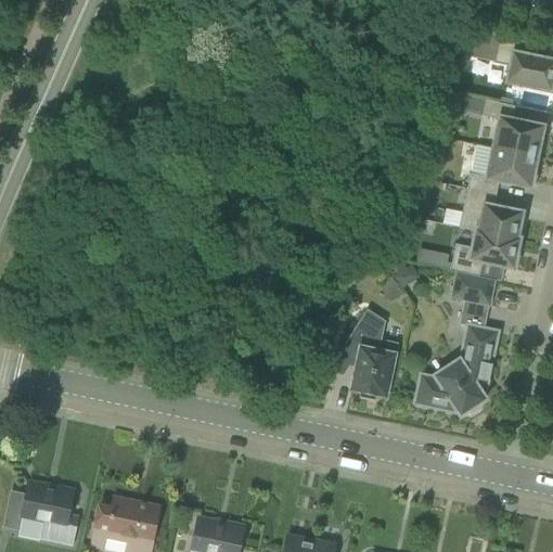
[(474,29),(468,51),(496,56),(494,61),(511,64),(508,81),(551,91),(552,87),(552,60),(540,58),(543,43),(529,40),(500,35),(474,29)]
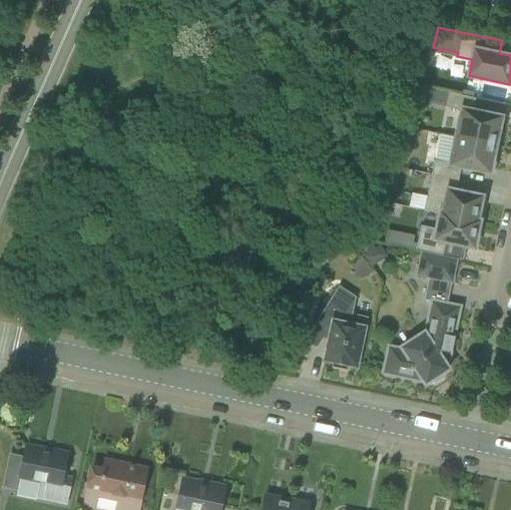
[(462,109),(456,136),(499,145),(501,132),(500,130),(503,116),(473,110),(476,97),(475,97),(463,94),(450,91),(447,106),(462,109)]
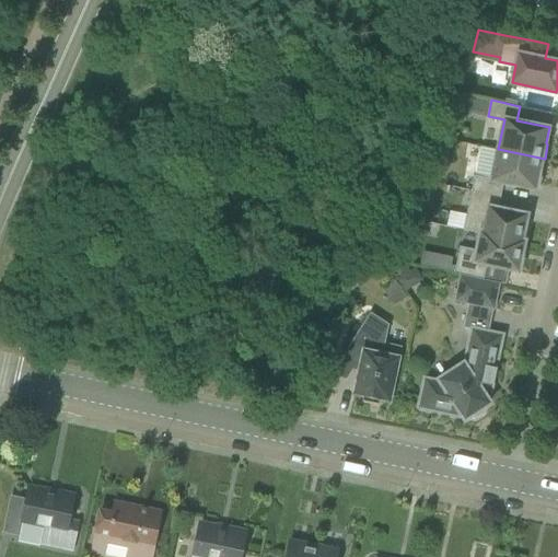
[(545,159),(498,149),(481,146),(476,174),(473,189),(501,195),(503,182),(536,188),(539,174),(542,172),(545,159)]
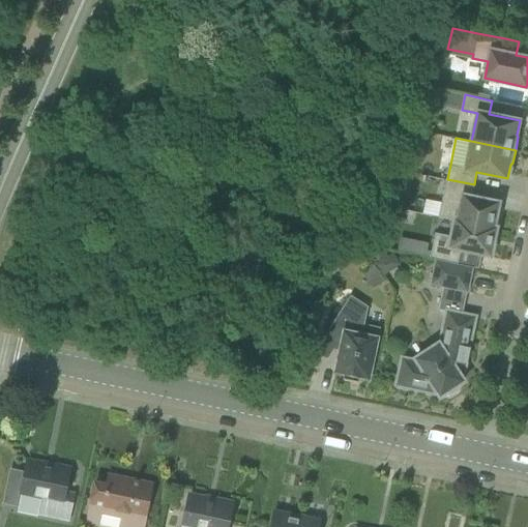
[(496,217),(499,216),(501,207),(499,204),(499,203),(471,197),(474,184),(447,179),(439,216),(456,220),(494,228),(496,217)]
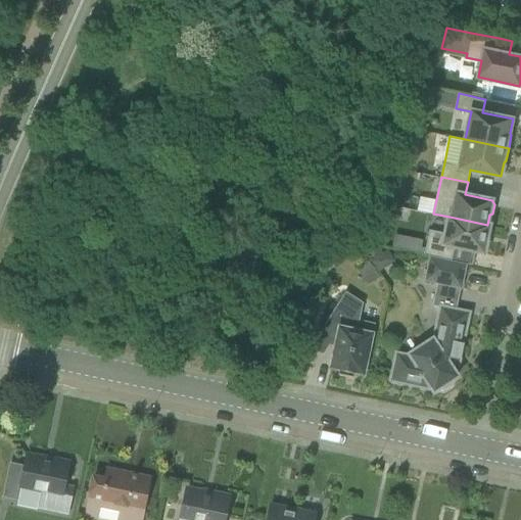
[(431,255),(452,260),(455,246),(484,252),(487,240),(489,239),(491,229),(489,227),(490,225),(450,217),(445,232),(430,229),(426,248),(425,253),(431,255)]
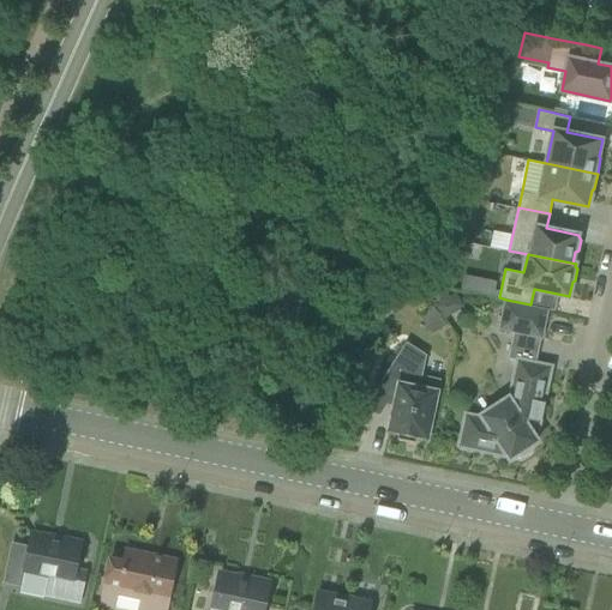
[(478,277),(474,293),(499,297),(501,291),(496,290),(497,282),(478,277)]
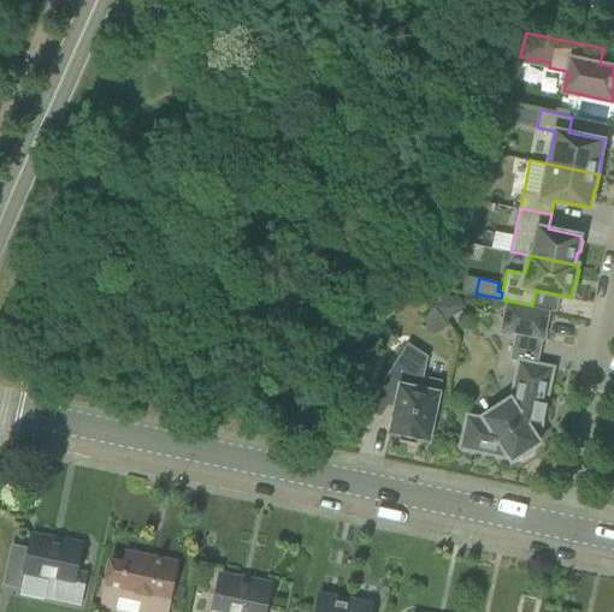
[(532,306),(508,301),(502,330),(544,338),(550,310),(532,307),(532,306)]
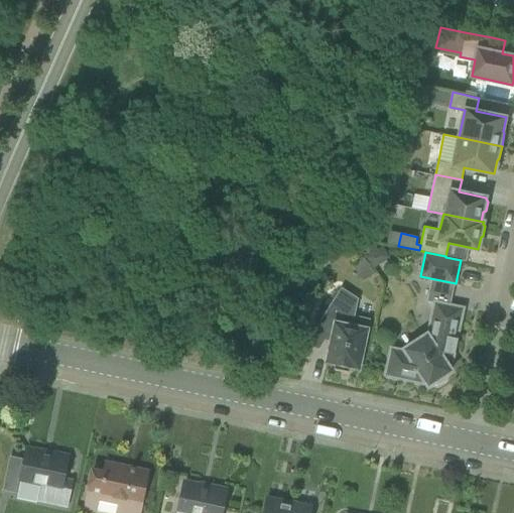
[(334,334),(328,362),(336,364),(335,368),(349,371),(350,367),(359,369),(367,330),(366,329),(368,319),(355,316),(359,297),(342,286),(318,324),(334,334)]
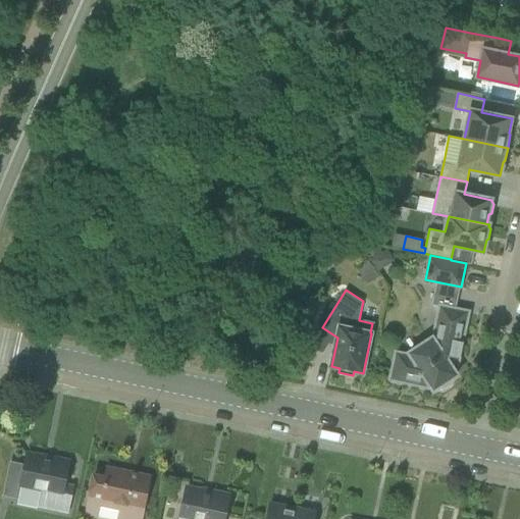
[(452,356),(460,357),(463,343),(462,343),(469,311),(440,306),(433,340),(432,338),(409,353),(410,355),(397,352),(391,378),(431,387),(433,391),(439,386),(440,388),(444,388),(452,383),(453,380),(452,379),(457,375),(450,364),(452,356)]
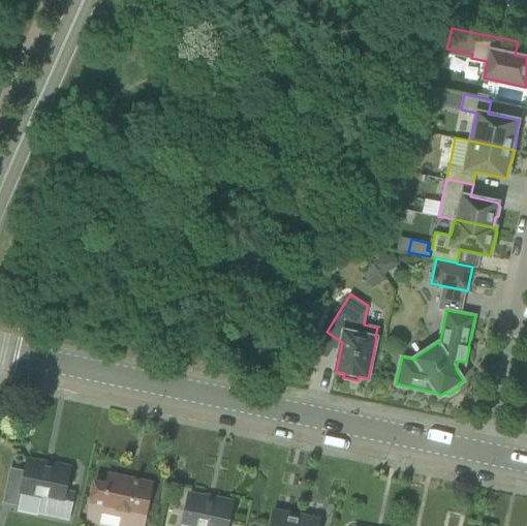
[(11,468),(7,487),(23,490),(29,491),(45,495),(41,512),(67,518),(73,490),(66,489),(67,487),(70,468),(28,459),(26,471),(11,468)]
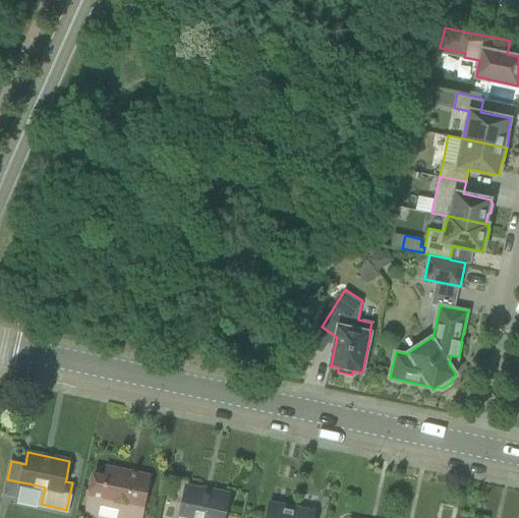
[(140,517),(142,511),(150,475),(136,473),(136,472),(133,471),(133,472),(108,467),(106,477),(94,474),(89,500),(85,513),(87,513),(100,516),(102,503),(121,507),(118,517),(140,517)]
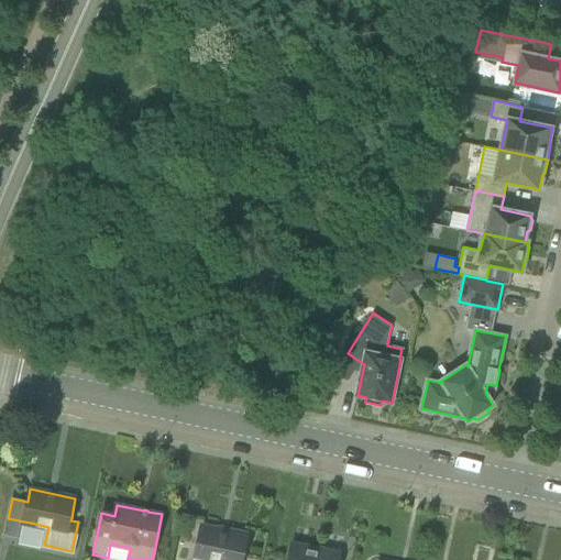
[(242,559),(248,533),(230,528),(229,530),(202,525),(198,547),(195,559),(242,559)]
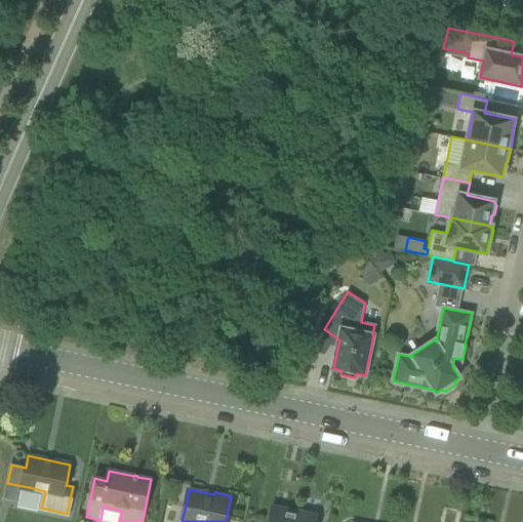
[(268,521),(316,521),(318,515),(272,505),(268,521)]
